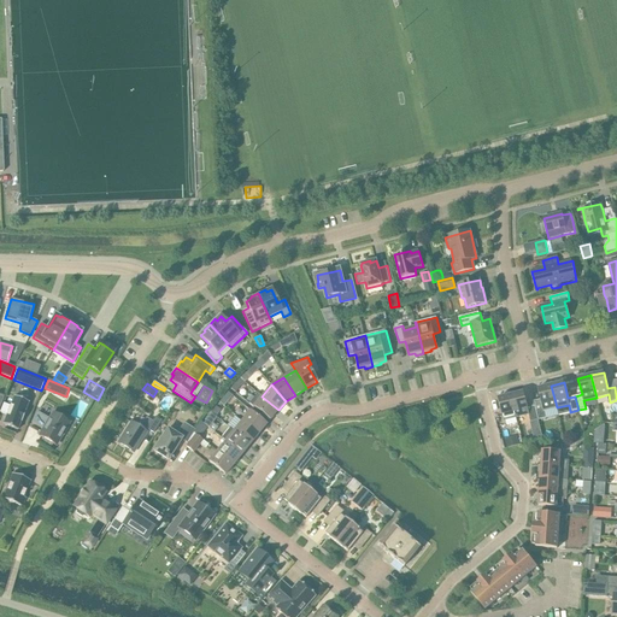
[(546,418),(545,411),(557,407),(551,386),(538,388),(541,400),(534,401),(535,406),(539,419),(546,418)]
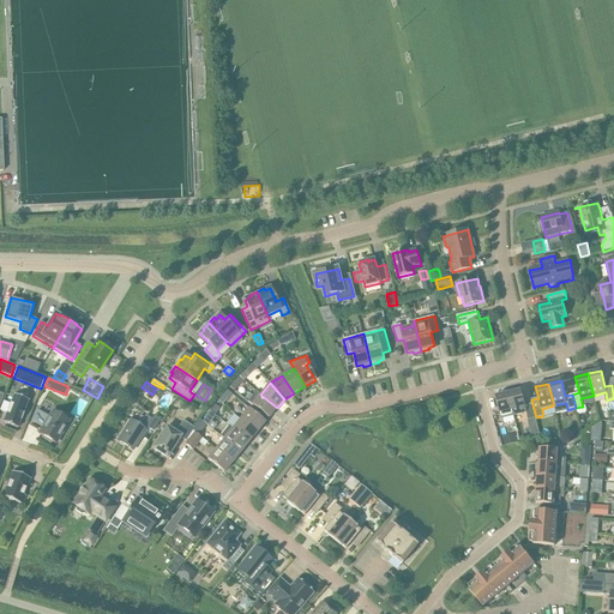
[(227,390),(222,396),(218,401),(222,404),(226,399),(230,393),(227,390)]
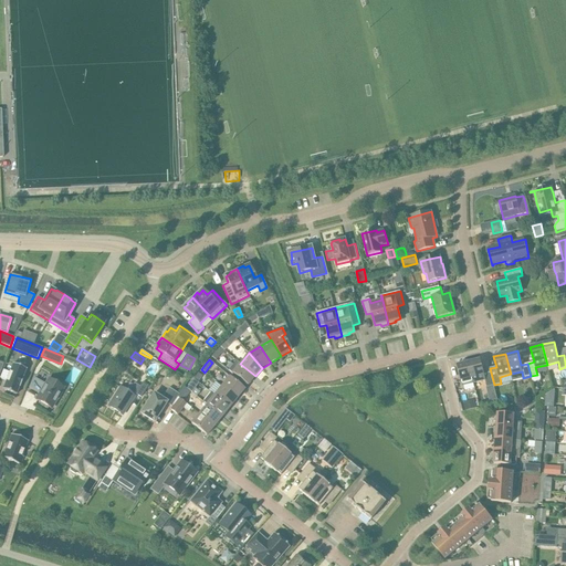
[(481,359),(469,363),(474,383),(485,380),(486,387),(494,385),(491,373),(484,375),(481,359)]
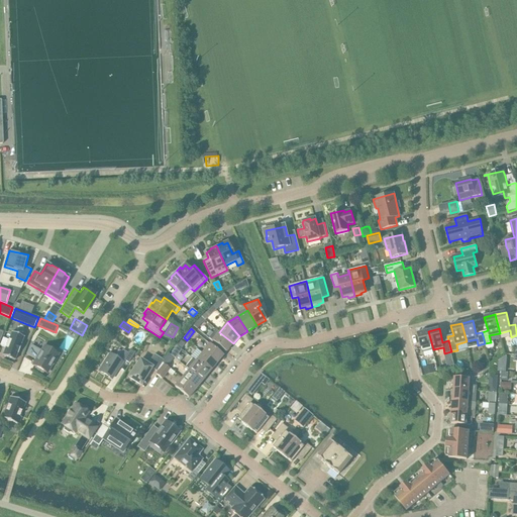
[(209,338),(212,341),(226,352),(233,343),(219,332),(216,329),(209,338)]
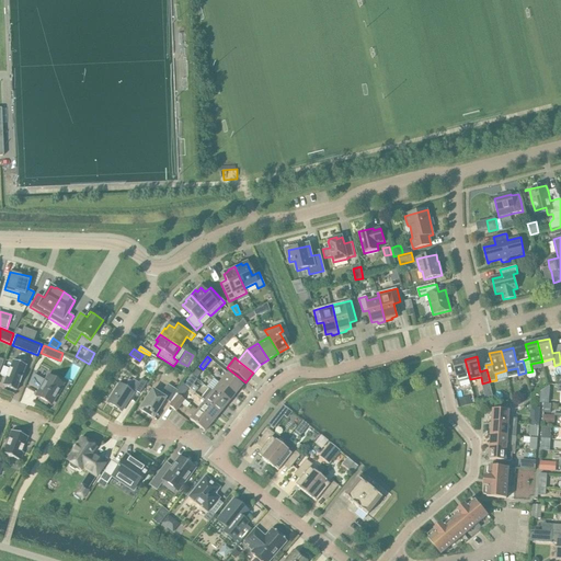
[(458,382),(470,379),(465,359),(453,363),(458,382)]
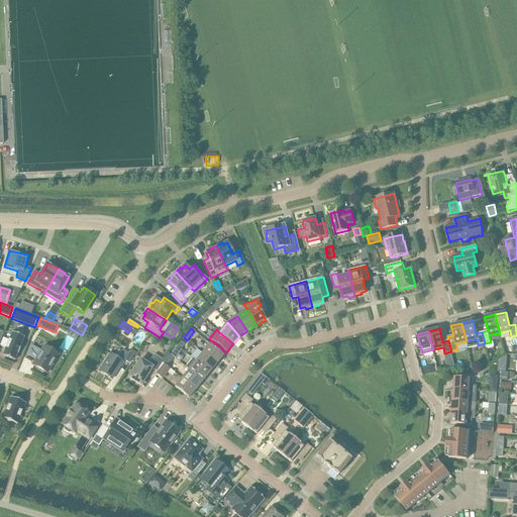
[(6,347),(2,355),(15,360),(17,353),(18,353),(21,344),(24,337),(12,332),(9,340),(7,339),(4,346),(6,347)]
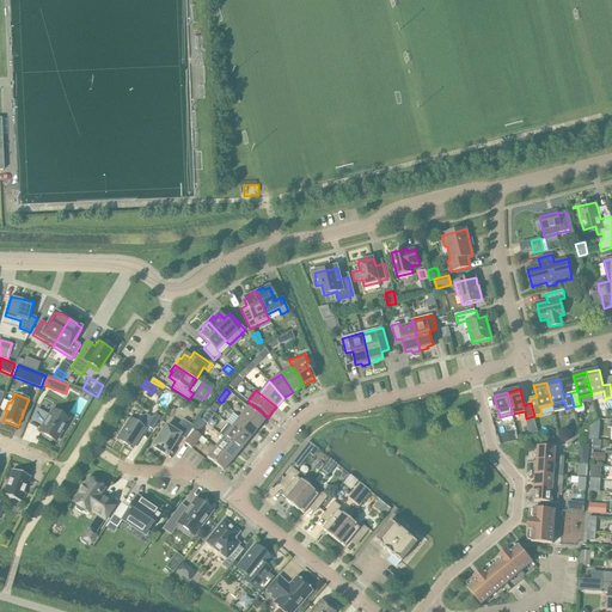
[(79,396),(69,411),(79,417),(87,402),(79,396)]
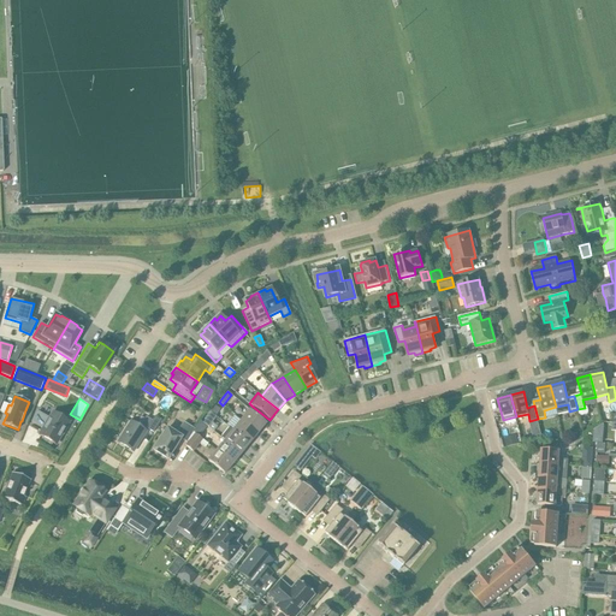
[(241,420),(258,433),(266,424),(250,410),(241,420)]
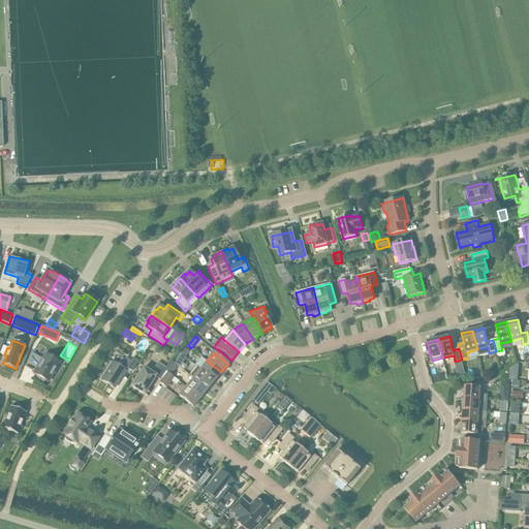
[(32,353),(28,363),(38,369),(34,374),(37,376),(36,377),(43,382),(44,380),(48,381),(53,373),(54,374),(58,367),(56,367),(59,362),(47,354),(43,360),(32,353)]
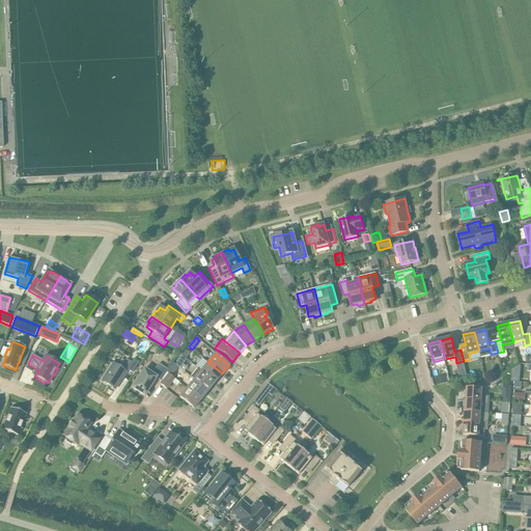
[(177,361),(175,364),(178,367),(179,367),(182,364),(186,359),(182,356),(177,361)]
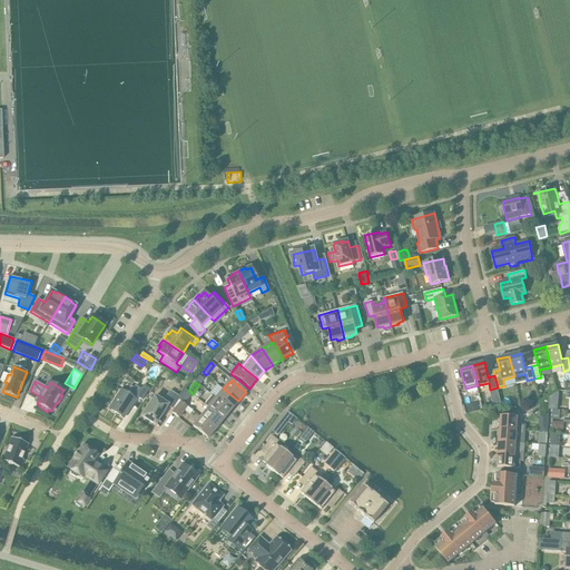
[(143,400),(149,389),(144,385),(136,396),(143,400)]
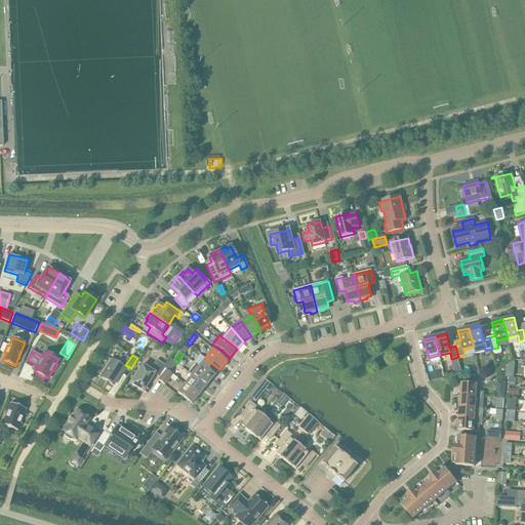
[(164,368),(169,371),(176,363),(173,360),(170,358),(164,368)]
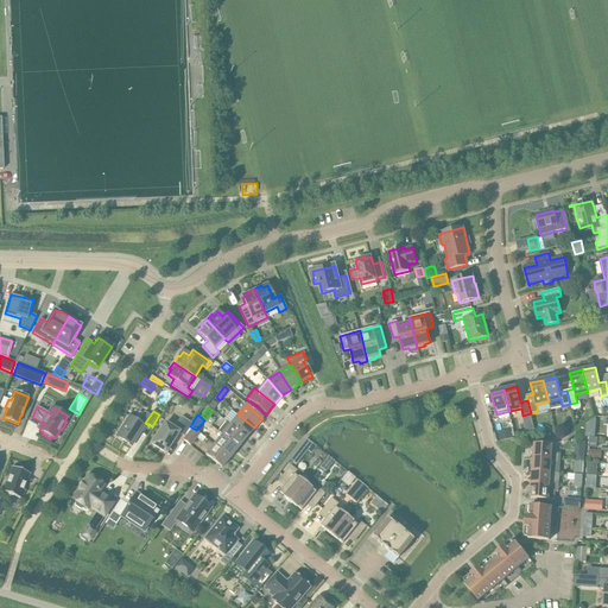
[(238,415),(230,425),(246,438),(254,428),(238,415)]
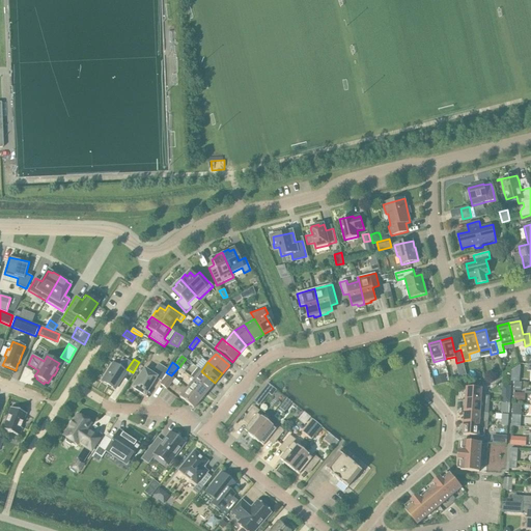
[(126,371),(113,363),(102,381),(115,389),(126,371)]
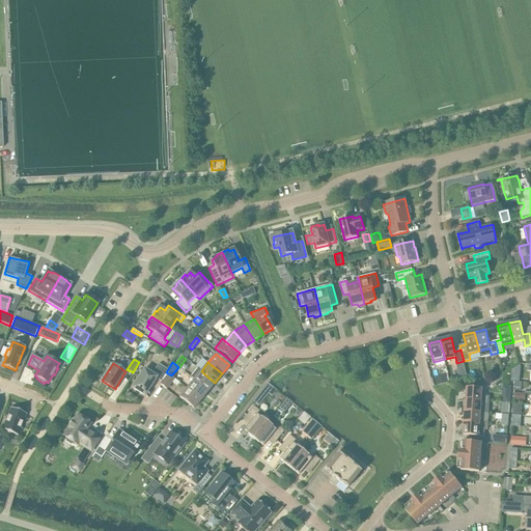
[(168,370),(162,366),(159,364),(152,374),(144,369),(133,388),(144,396),(156,378),(161,381),(168,370)]
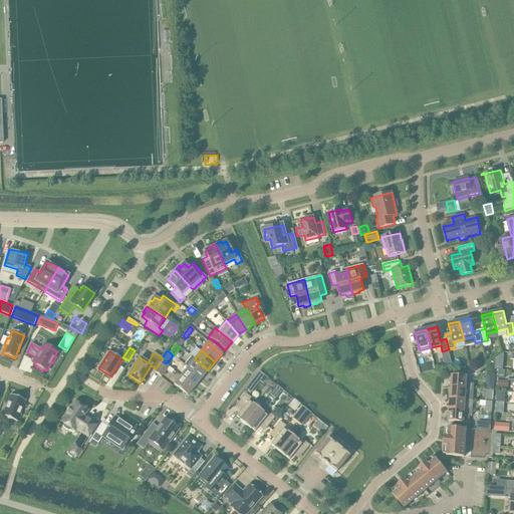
[(188,367),(201,378),(208,370),(195,359),(191,356),(184,364),(188,367)]
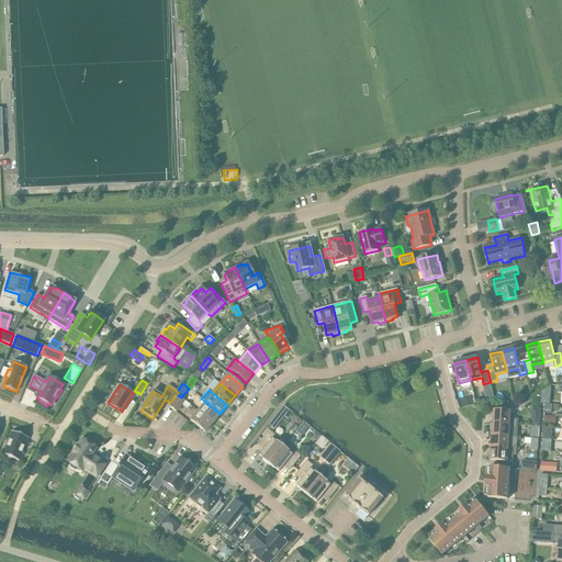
[(169,406),(176,412),(182,404),(188,408),(190,405),(181,397),(176,394),(169,406)]
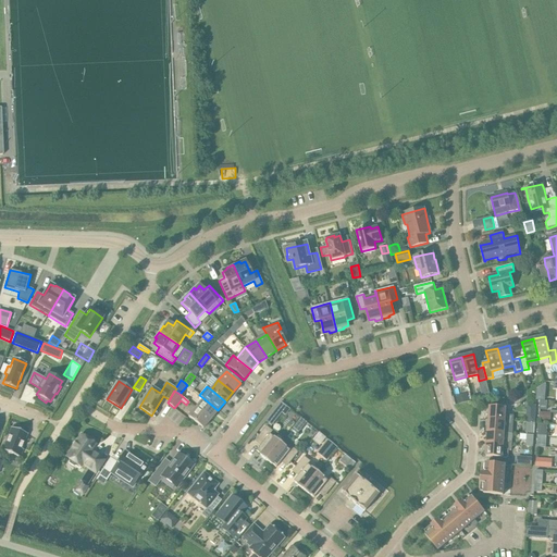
[(457,404),(469,401),(467,394),(456,396),(457,404)]
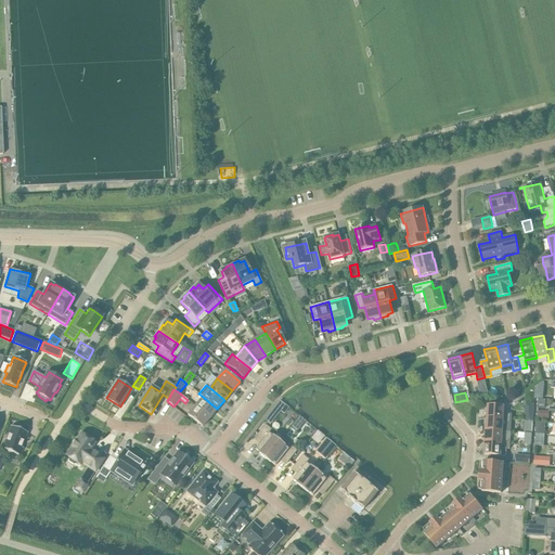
[(203,397),(195,405),(210,418),(217,409),(203,397)]
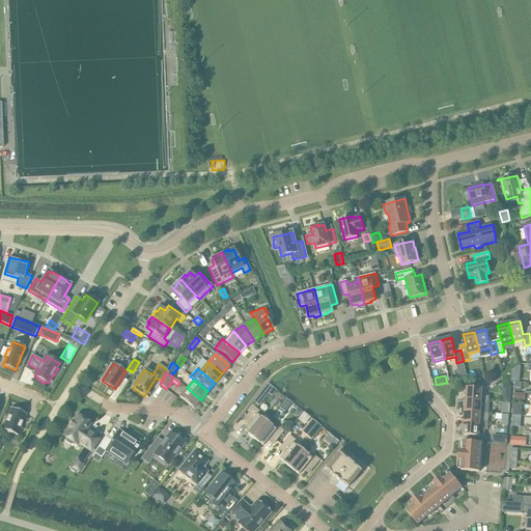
[(269,385),(253,402),(258,407),(263,400),(274,410),(284,398),(269,385)]
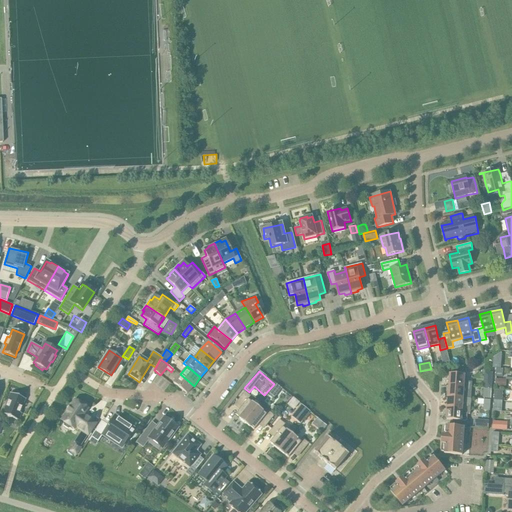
[(194,386),(180,374),(173,383),(187,394),(194,386)]
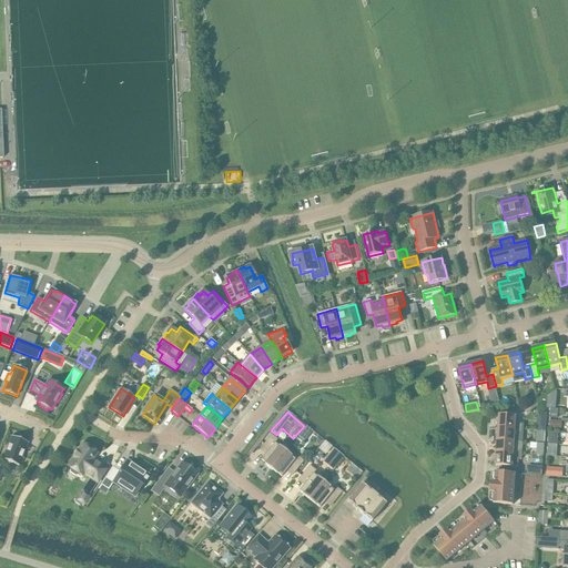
[(517,416),(510,415),(499,415),(498,427),(524,429),(524,424),(516,423),(517,416)]
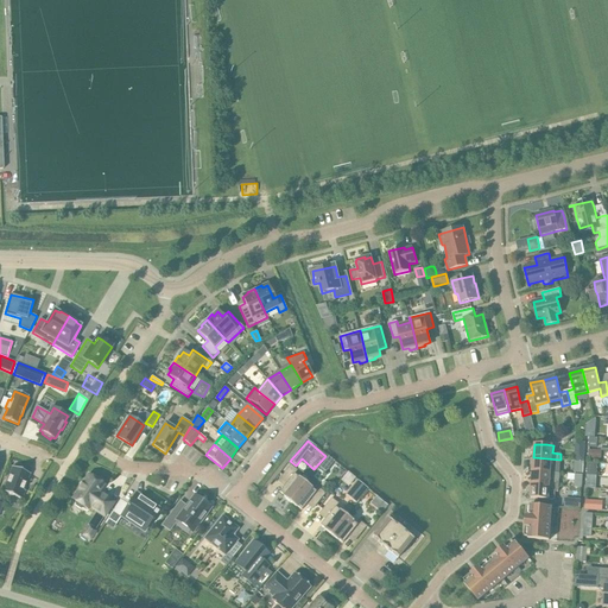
[(561,460),(533,457),(532,472),(551,473),(551,472),(561,473),(561,466),(561,460)]
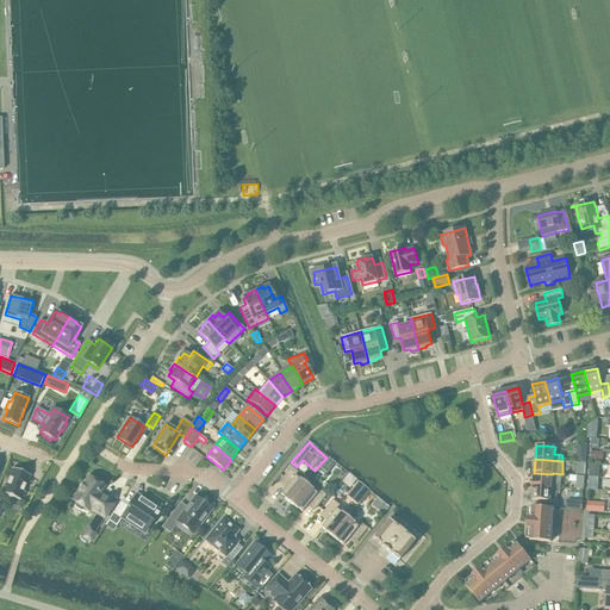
[(284,498),(291,504),(306,485),(306,484),(310,479),(299,471),(298,472),(291,467),(281,479),(282,479),(288,484),(280,495),(284,498)]
